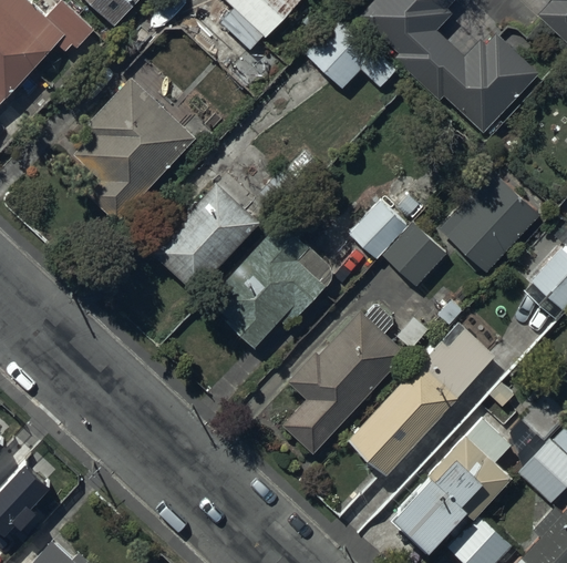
[(47,19),(26,0),(0,0),(0,103),(57,42),(66,51),(72,45),(76,50),(93,31),(61,2),(47,19)]
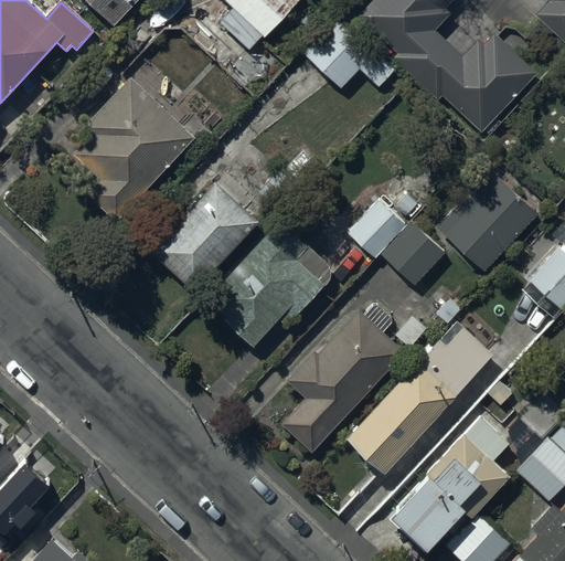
[(138,0),(87,0),(115,25),(138,0)]
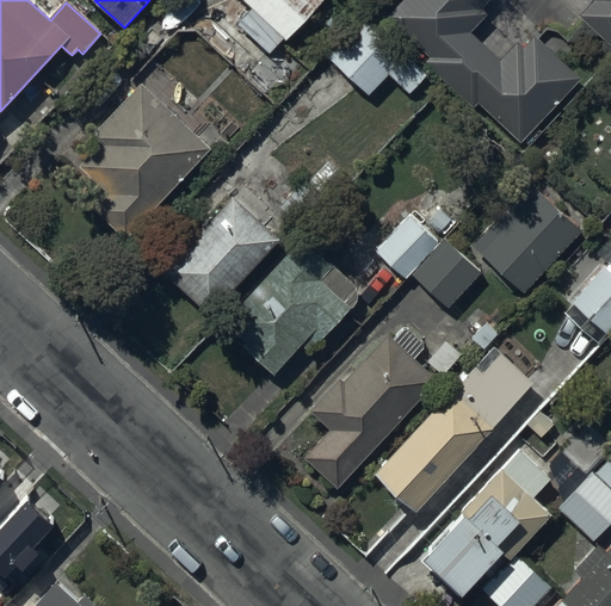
[(240,0),(252,10),(239,24),(270,53),(284,37),(287,41),(323,0),(240,0)]
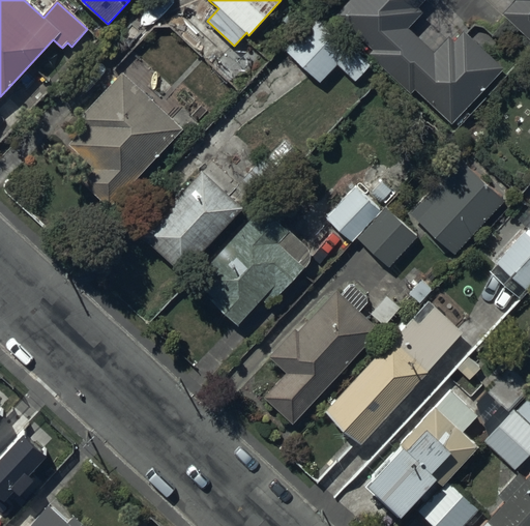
[(451,126),(504,69),(464,31),(453,42),(448,37),(435,52),(410,29),(423,13),(418,8),(425,0),(348,0),(333,16),(372,52),(371,56),(411,93),(414,91),(451,126)]
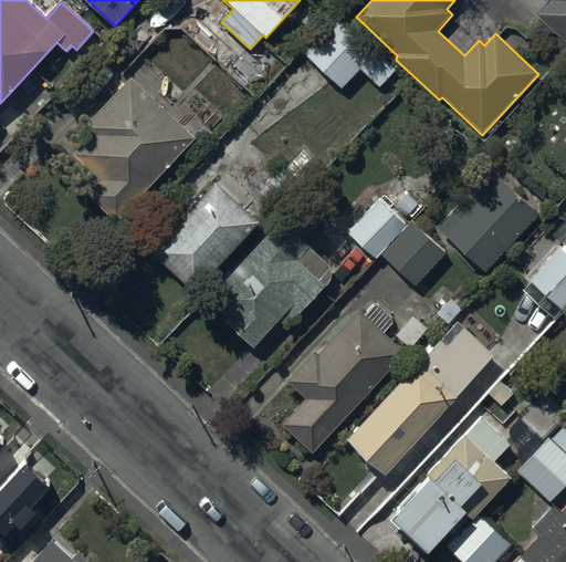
[(565,0),(551,0),(536,16),(565,43),(565,0)]
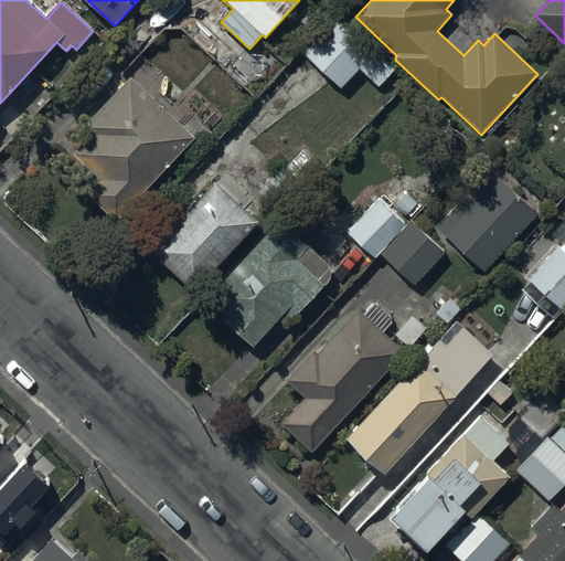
[(338,19),(304,55),(342,92),(360,73),(379,90),(395,72),(338,19)]
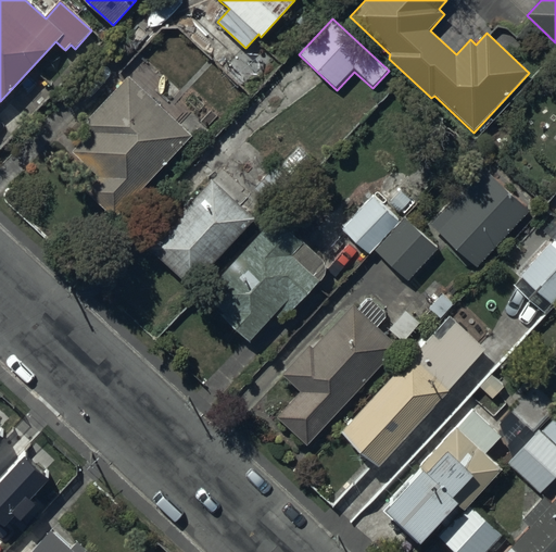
[(114,217),(193,136),(129,75),(81,124),(90,133),(73,151),(101,178),(88,192),(114,217)]
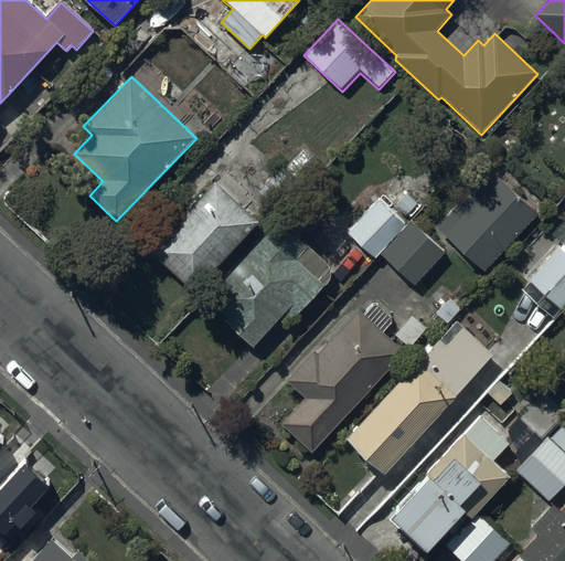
[(488,170),(436,230),(486,273),(537,214),(488,170)]
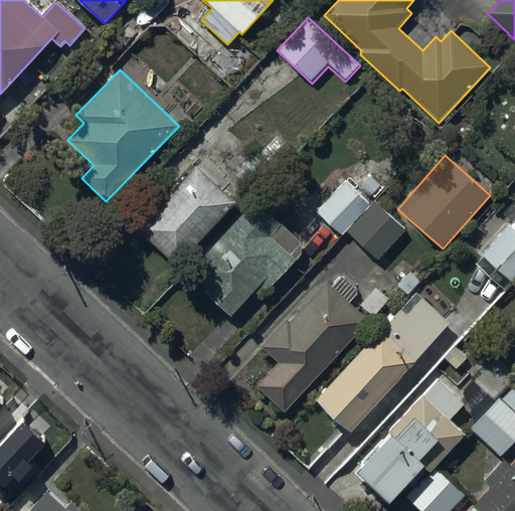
[(236,202),(196,168),(142,231),(181,266),(236,202)]
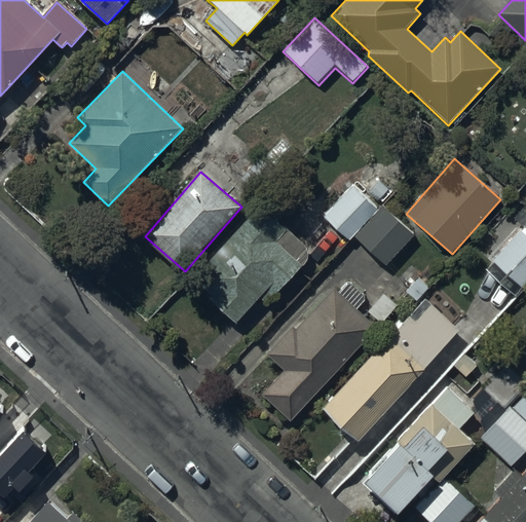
[(351,187),(324,217),(349,239),(377,210),(351,187)]
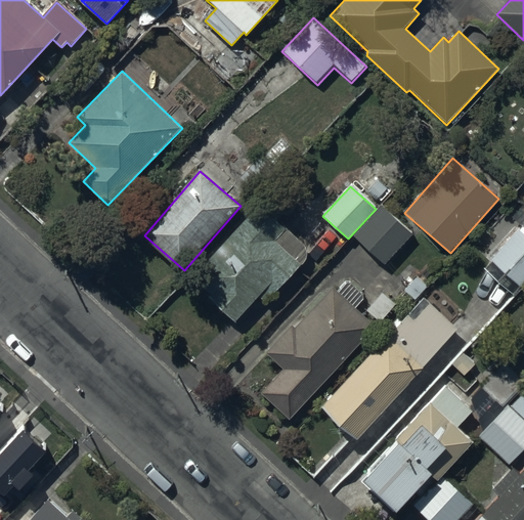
[(286,228),(259,205),(191,278),(210,296),(208,298),(234,322),(260,295),(267,301),(300,264),(274,241),(286,228)]
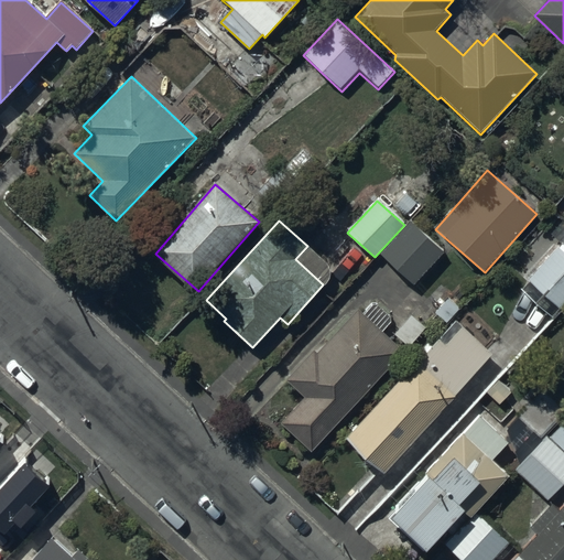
[(412,223),(381,255),(414,287),(445,254),(412,223)]
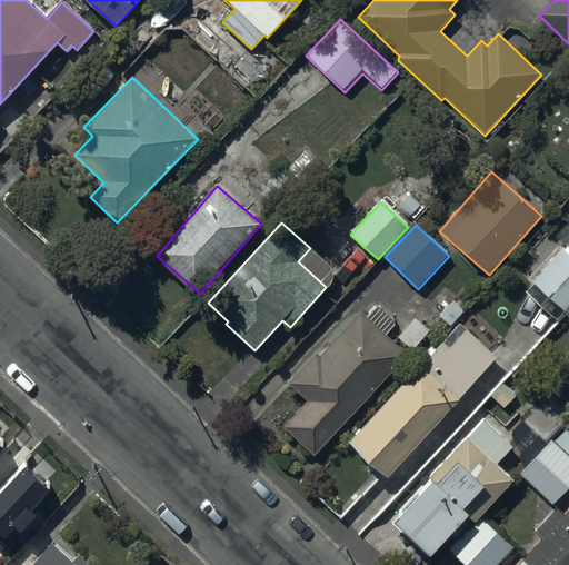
[(568,257),(562,253),(526,293),(557,321),(568,307),(568,257)]
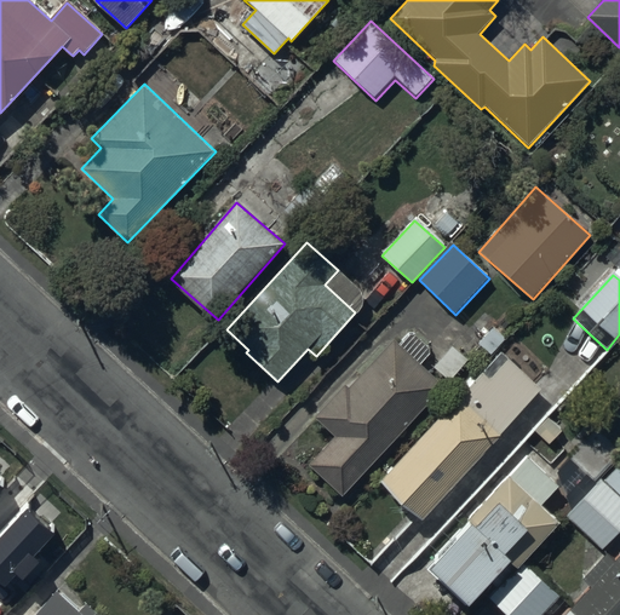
[(443,386),(394,340),(349,389),(344,385),(313,419),(334,438),(311,464),(343,493),(443,386)]
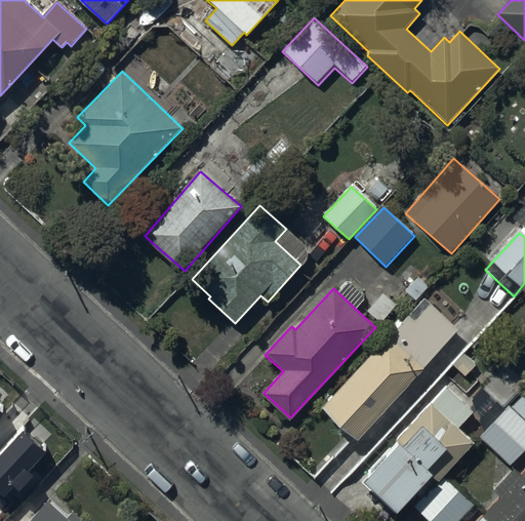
[(358,440),(458,330),(423,297),(323,407),(358,440)]
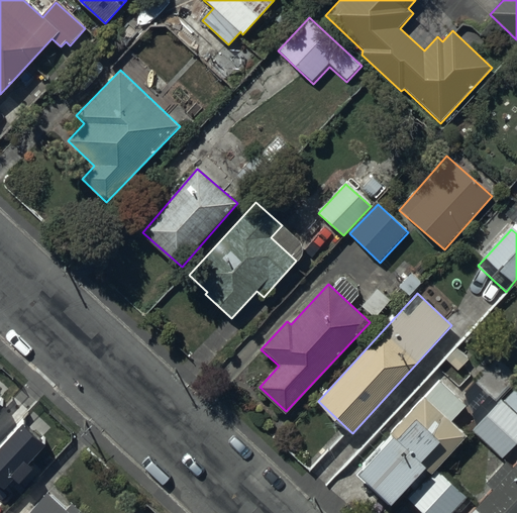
[(395,436),(362,473),(392,501),(425,466),(432,473),(466,436),(449,421),(462,407),(438,385),(393,433),(395,436)]
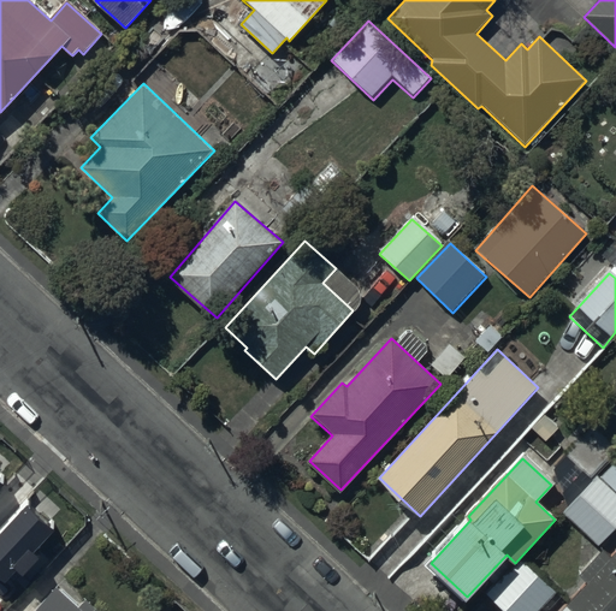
[(615,464),(603,479),(615,492),(615,464)]
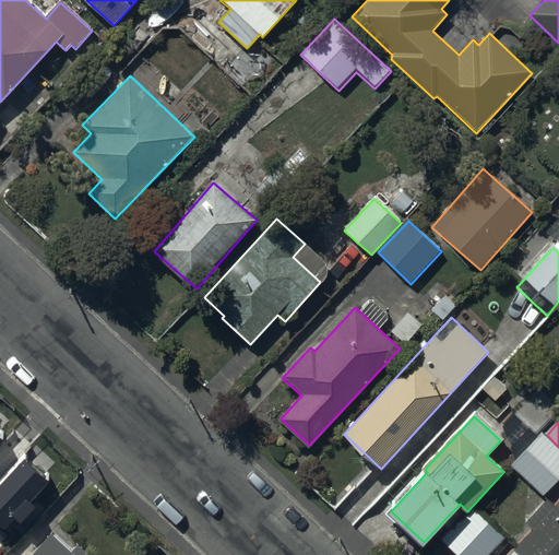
[(26,459),(0,487),(0,527),(7,533),(54,484),(26,459)]
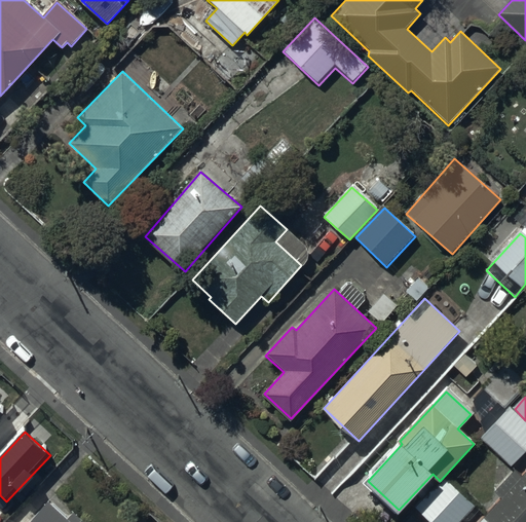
[(525,521),(525,476),(523,480),(514,471),(493,493),(501,500),(482,521),(525,521)]
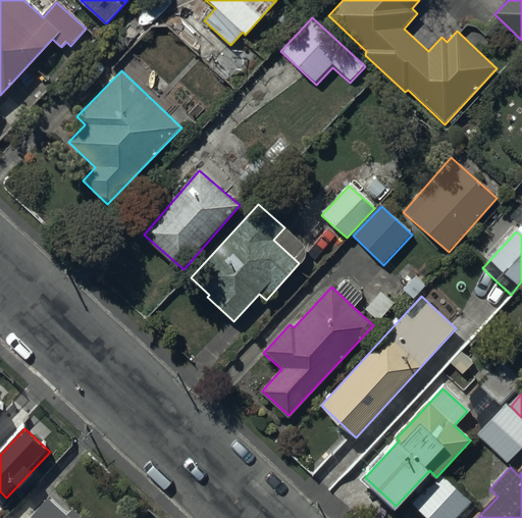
[(459,517),(473,503),(441,475),(414,506),(426,517),(459,517)]
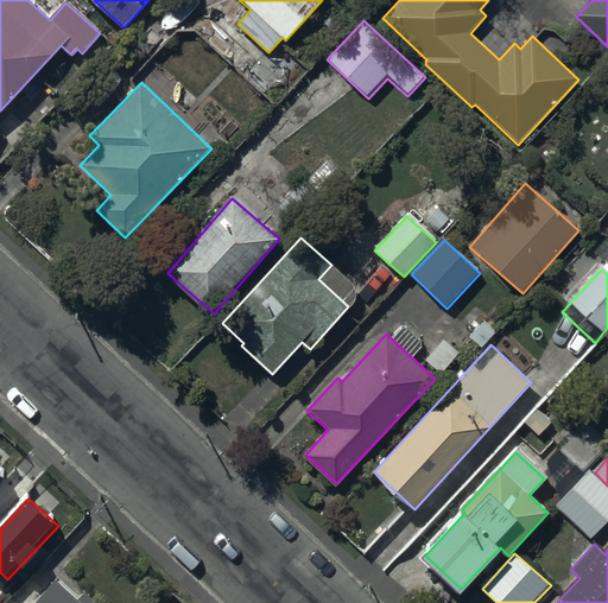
[(81,602),(56,579),(33,602),(81,602)]
